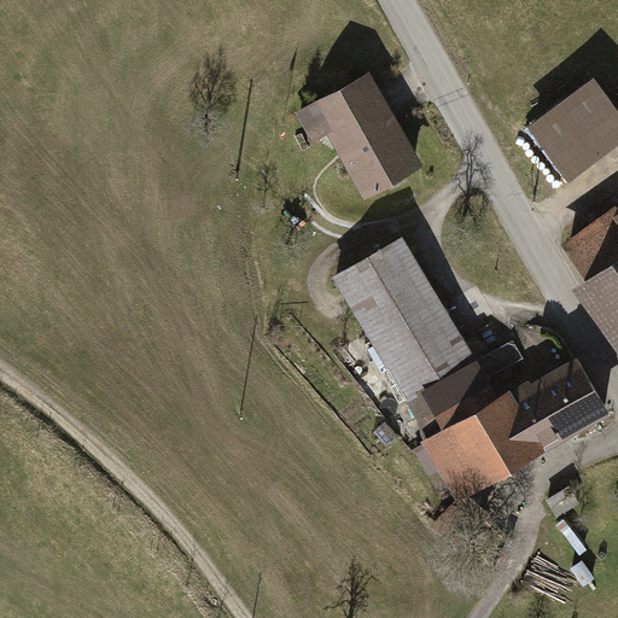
[(420,161),(372,74),(315,104),(363,192),(420,161)]
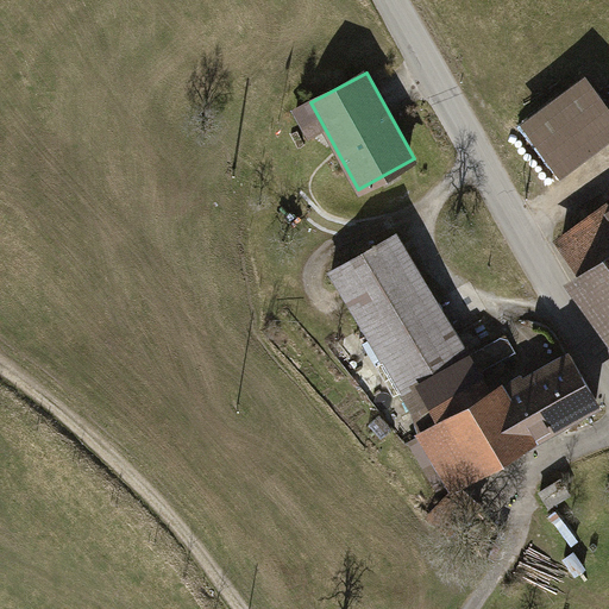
[(608,137),(608,107),(585,77),(522,126),(560,175),(608,137)]
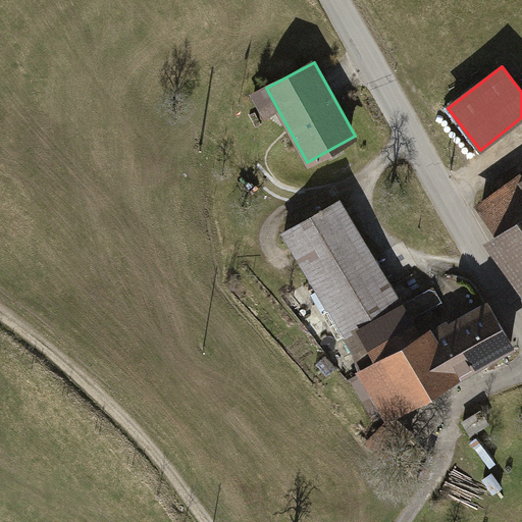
[(521,185),(483,212),(521,268),(521,185)]
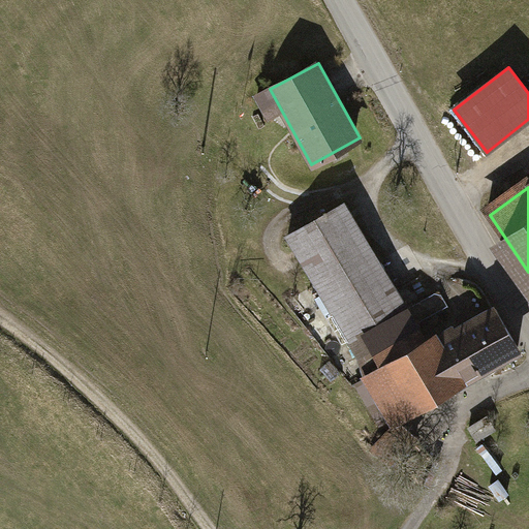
[(404,304),(347,201),(288,235),(344,336),(404,304)]
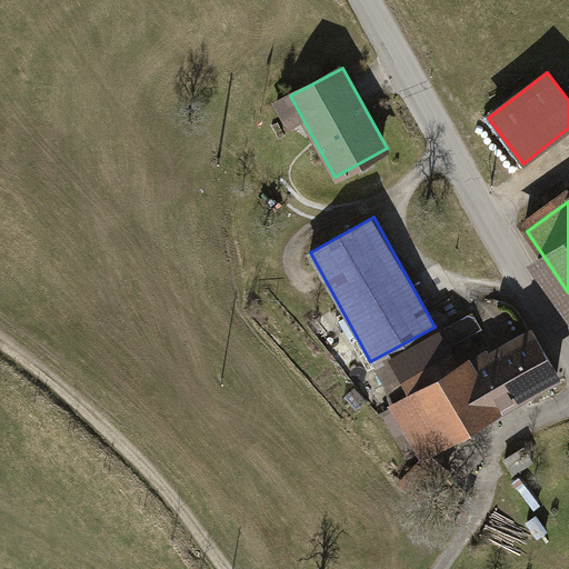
[(469,317),(373,373),(396,411),(383,418),(412,467),(559,382),(530,332),(491,356),(469,317)]
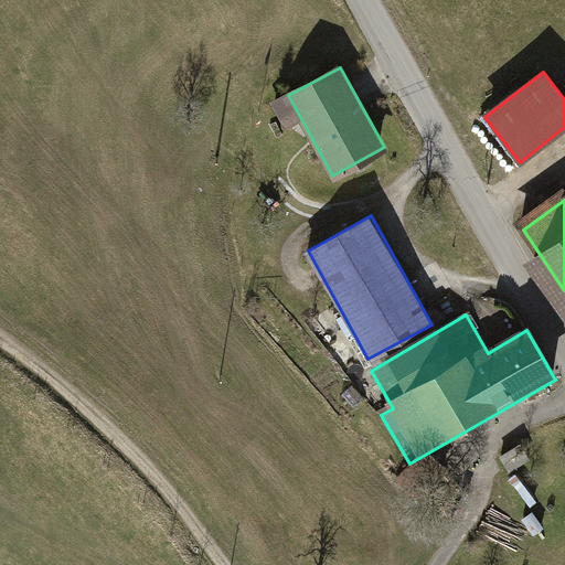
All buildings are outlined.
